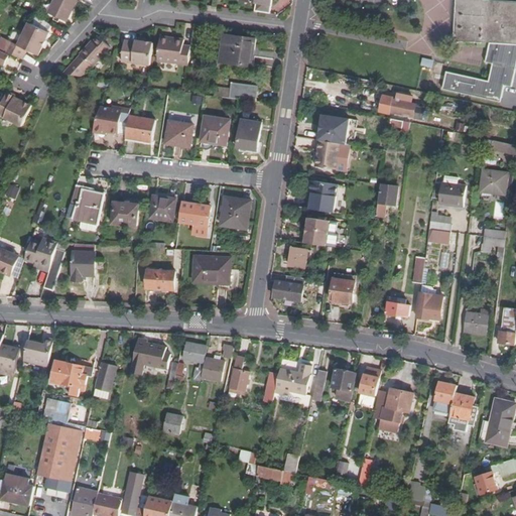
[(79,0),(52,0),(47,13),(66,22),(76,0),(79,0),(80,0),(79,0)]
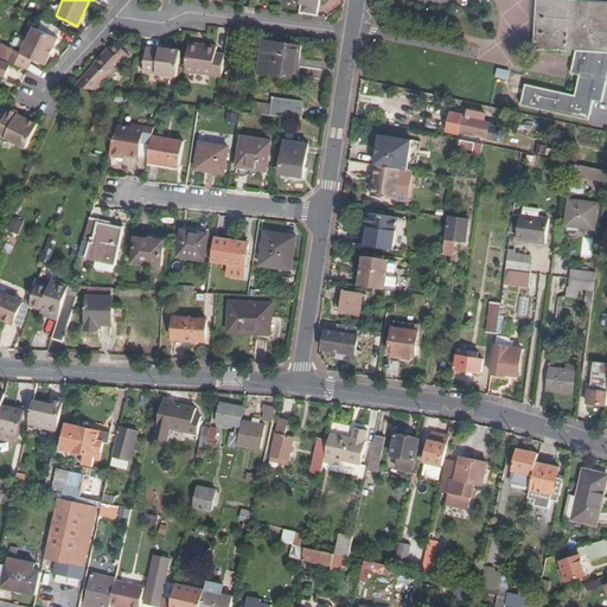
[(283,0),(283,2),(301,5),(301,13),(318,16),(319,7),(321,7),(323,0),(283,0)]
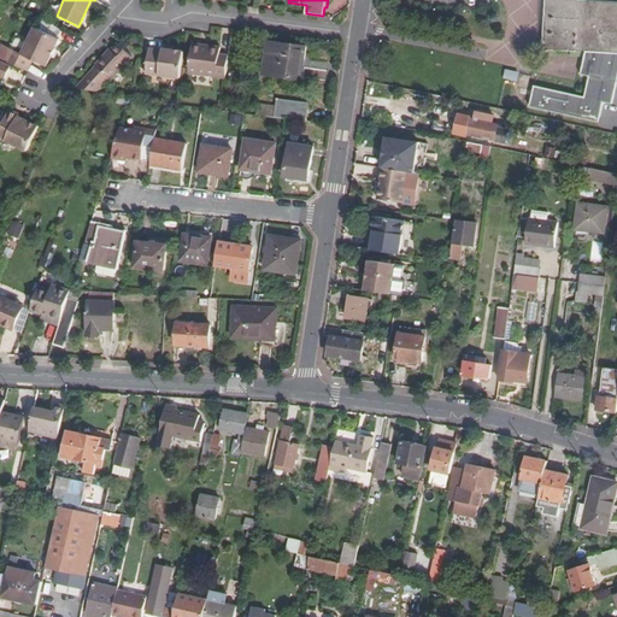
[(616,80),(616,0),(545,0),(542,48),(586,51),(581,74),(589,76),(585,97),(534,86),(529,106),(599,122),(604,100),(612,103),(616,80)]
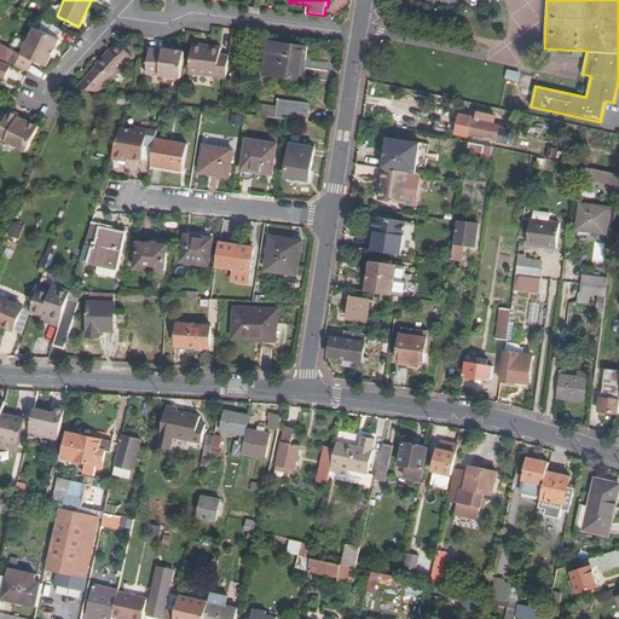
[(10,52),(5,63),(27,74),(30,65),(33,62),(46,69),(51,59),(55,51),(59,42),(35,32),(22,58),(10,52)]
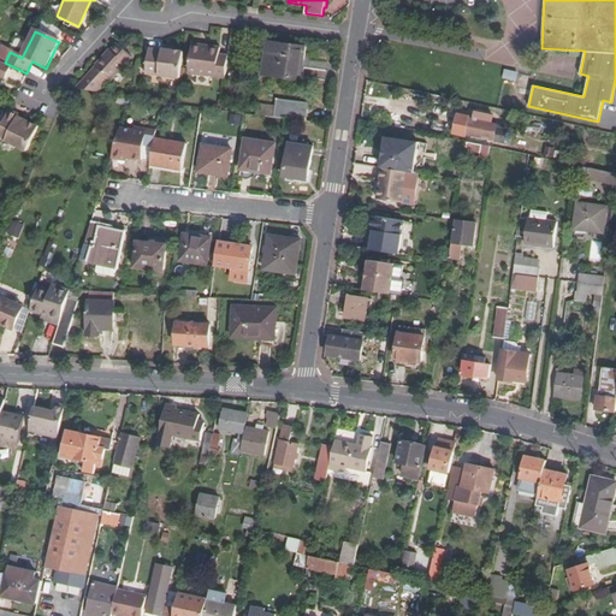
[(99,64),(78,87),(95,92),(110,73),(113,76),(134,52),(120,41),(116,48),(110,54),(107,51),(96,63),(99,64)]
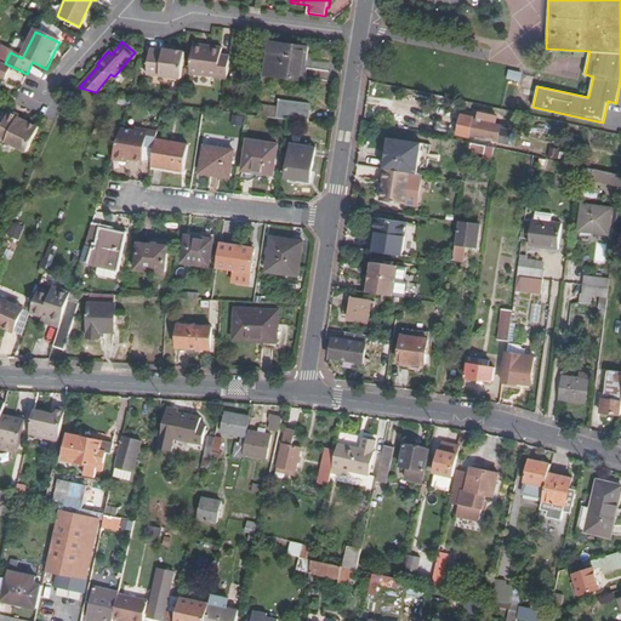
[(300,58),(307,60),(309,47),(269,41),(265,75),(300,80),(302,64),(298,63),(300,58)]
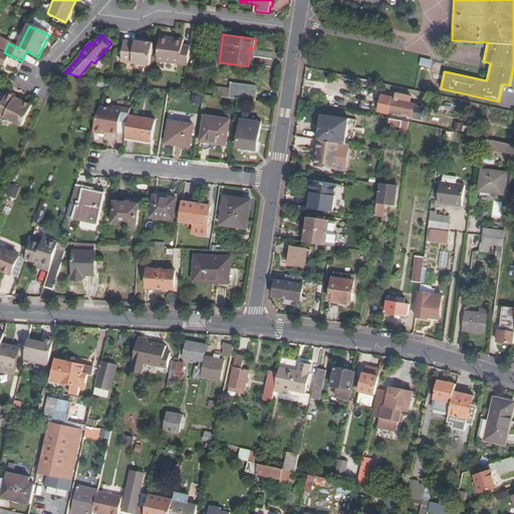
[(158,60),(189,65),(191,49),(183,48),(184,42),(176,41),(175,43),(170,43),(171,40),(161,38),(158,60)]
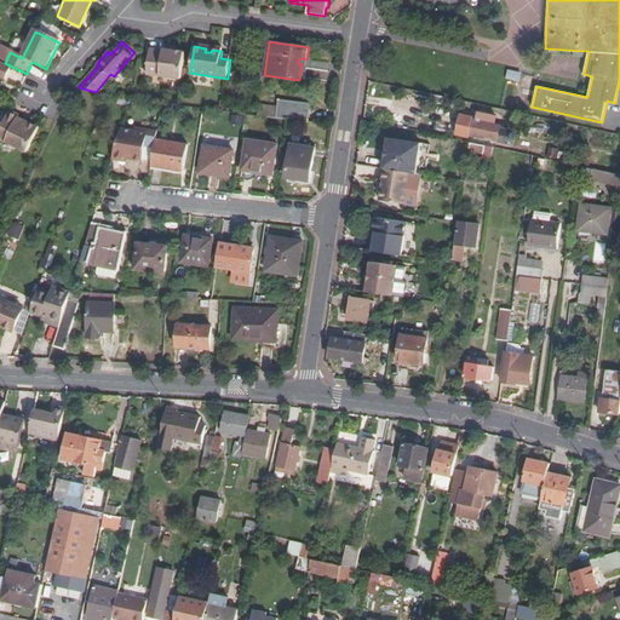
[(173,49),(166,47),(162,47),(162,49),(151,47),(148,74),(182,78),(185,50),(173,49)]
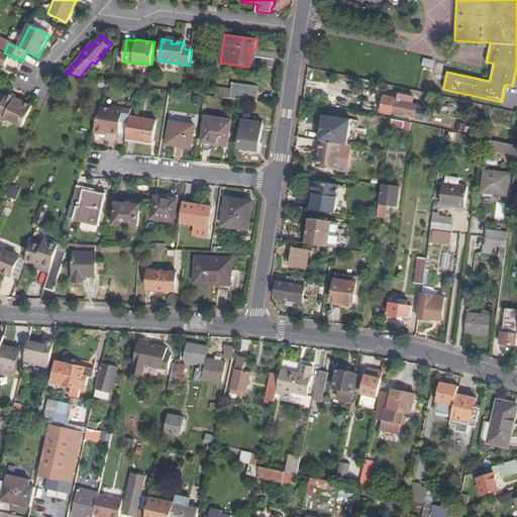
[(434,68),(436,61),(424,59),(422,66),(434,68)]
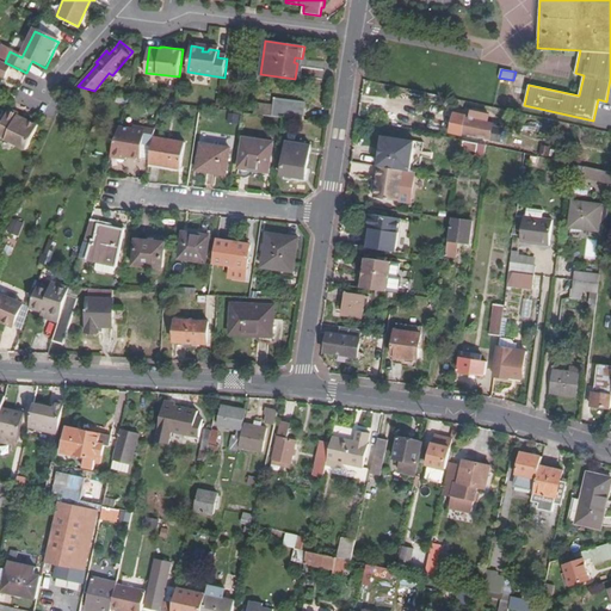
[(283,117),(303,119),(306,102),(276,97),(273,104),(255,102),(253,113),(283,117)]
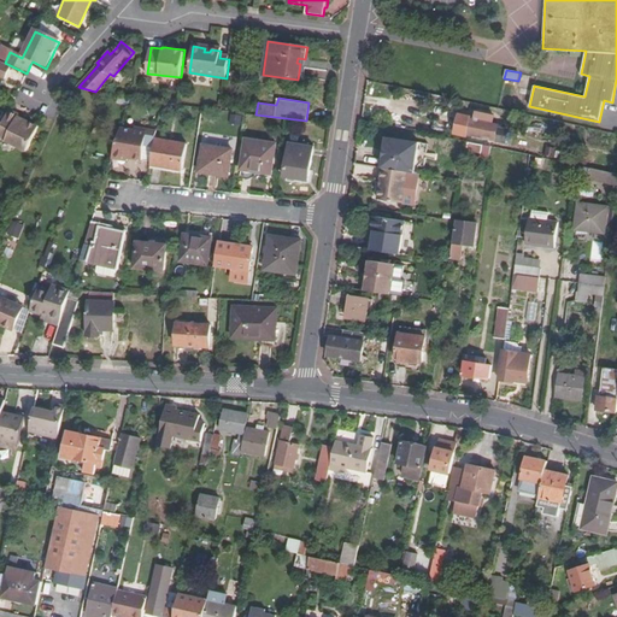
[(37,125),(23,119),(18,117),(18,115),(9,110),(0,128),(0,137),(23,148),(28,146),(37,125)]
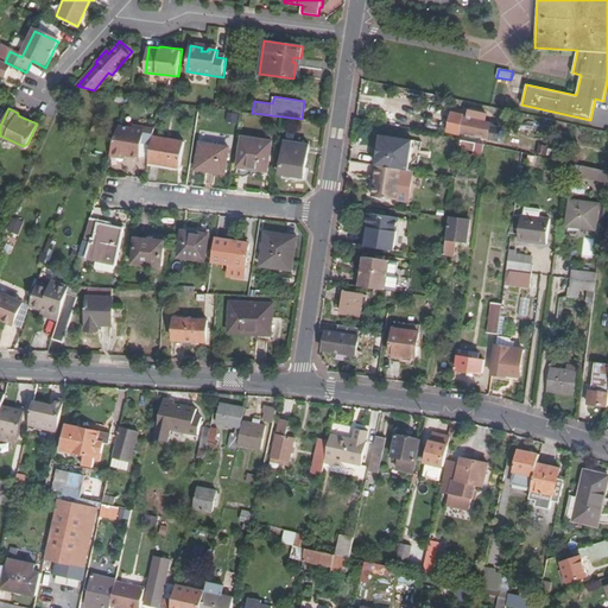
[(491,122),(485,121),(487,113),(470,109),(468,118),(466,116),(462,132),(488,137),(491,122)]
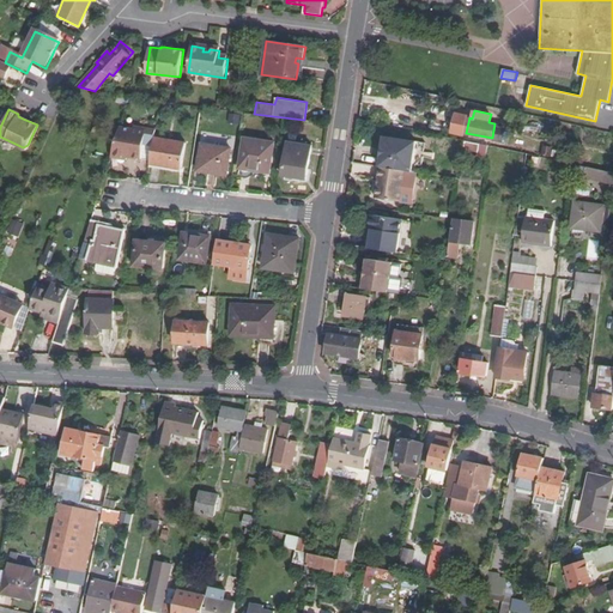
[(143,144),(152,146),(153,139),(156,129),(134,126),(134,129),(121,127),(111,156),(127,158),(132,156),(134,158),(140,159),(143,144)]
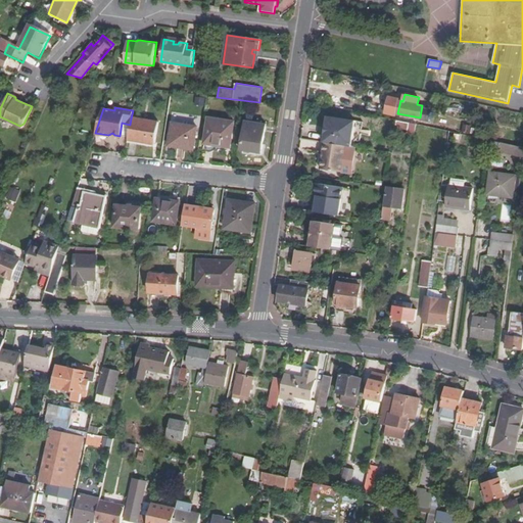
[(203,143),(229,146),(232,122),(207,117),(203,143)]
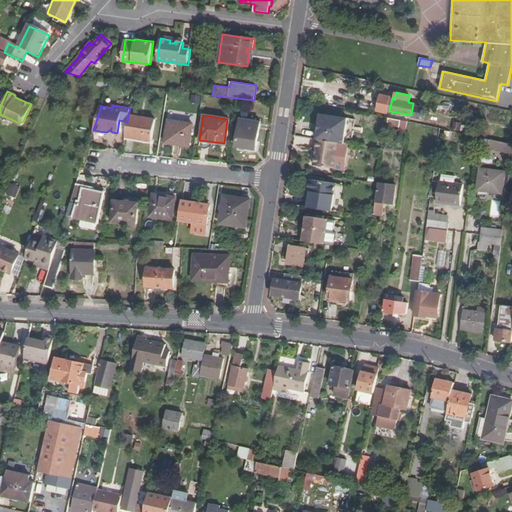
[(127,122),(124,137),(150,142),(154,121),(128,116),(127,122)]
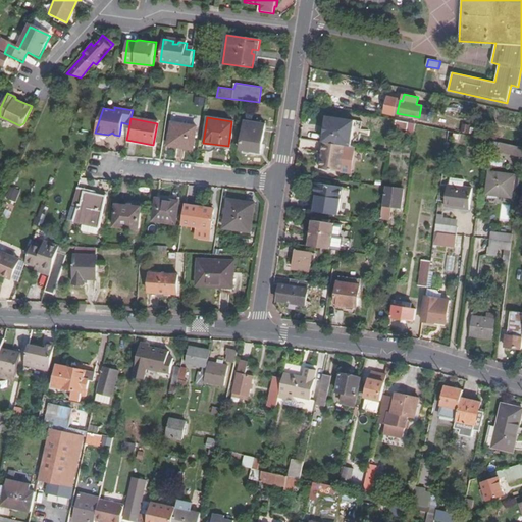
[(398,118),(397,125),(417,129),(418,123),(398,118)]
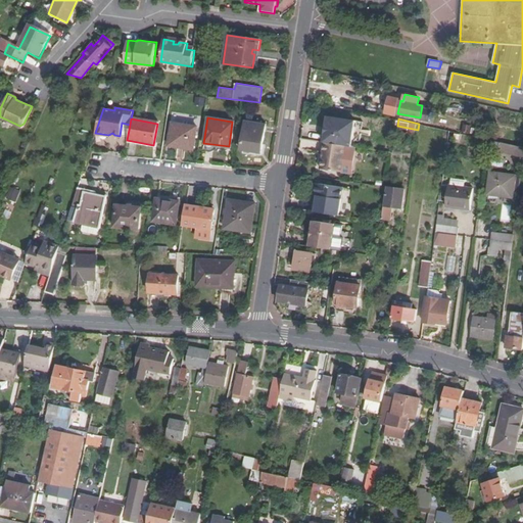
[(245,121),(242,148),(262,151),(266,123),(245,121)]
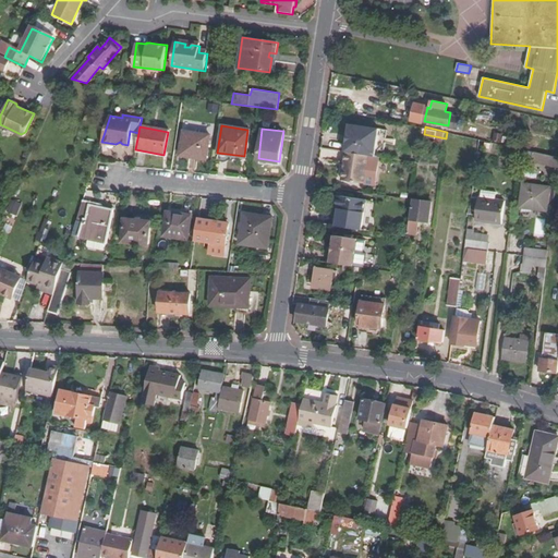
[(205,159),(209,135),(184,131),(181,155),(205,159)]
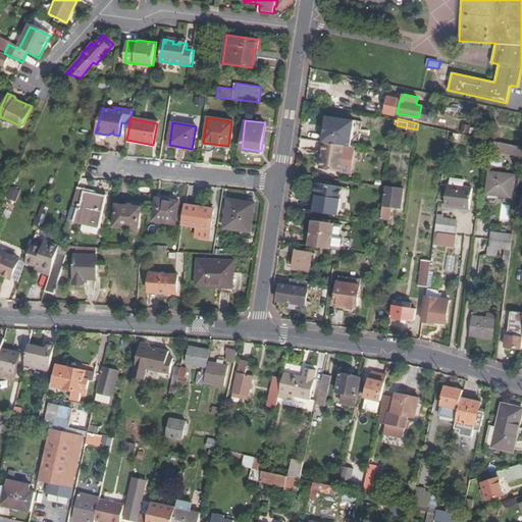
[(341,170),(346,143),(324,140),(322,150),(323,150),(322,155),(321,155),(319,166),(341,170)]
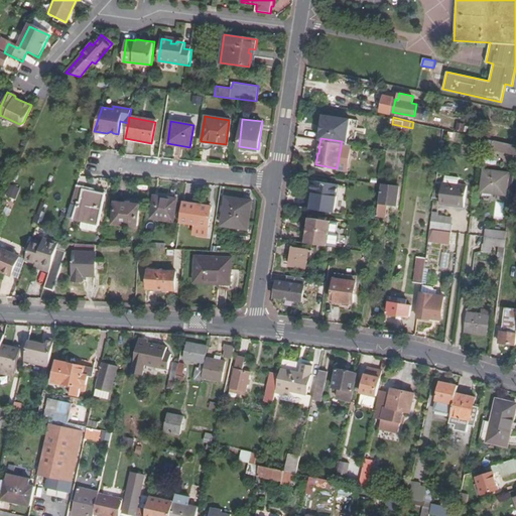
[(515,143),(494,139),(493,146),(515,151),(515,143)]
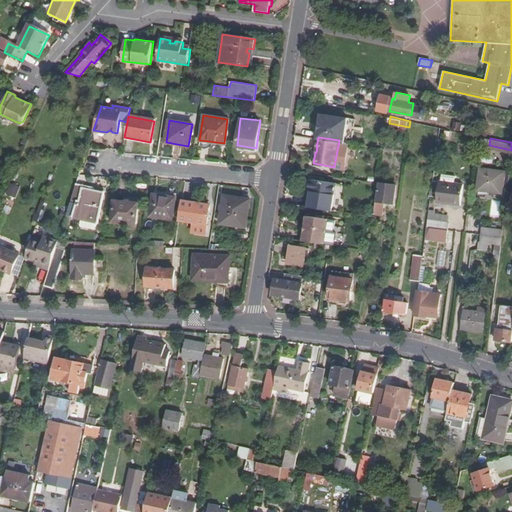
[(502,191),(504,170),(482,167),(480,188),(502,191)]
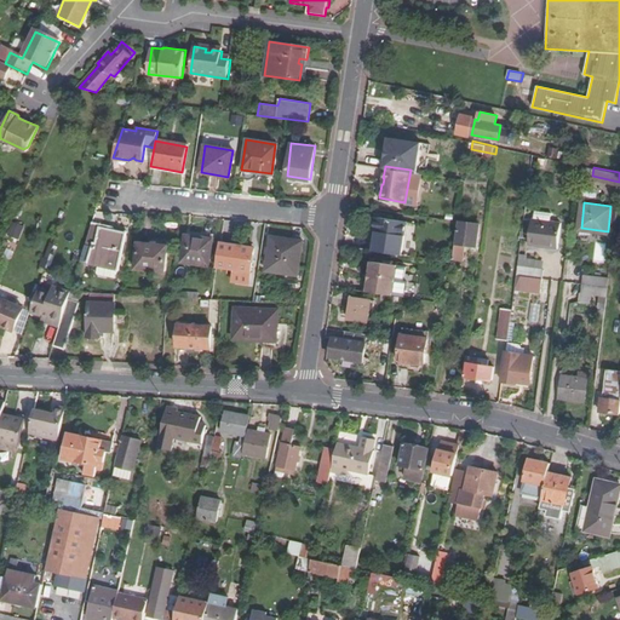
[(533,218),(532,218),(528,244),(557,248),(561,222),(550,220),(551,212),(534,210),(533,218)]
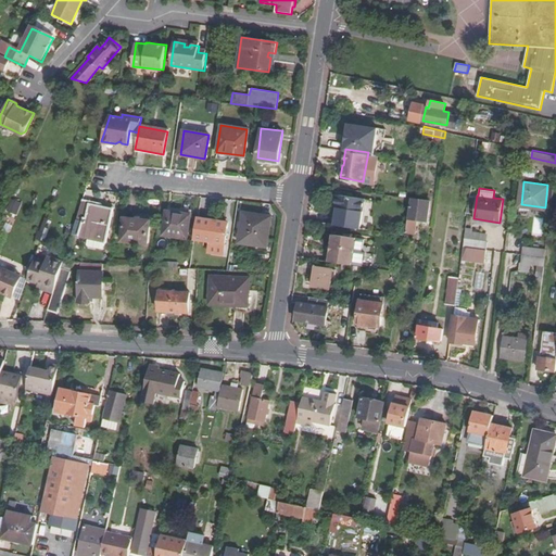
[(338,206),(337,212),(335,224),(361,228),(366,199),(340,194),(337,197),(336,203),(338,206)]
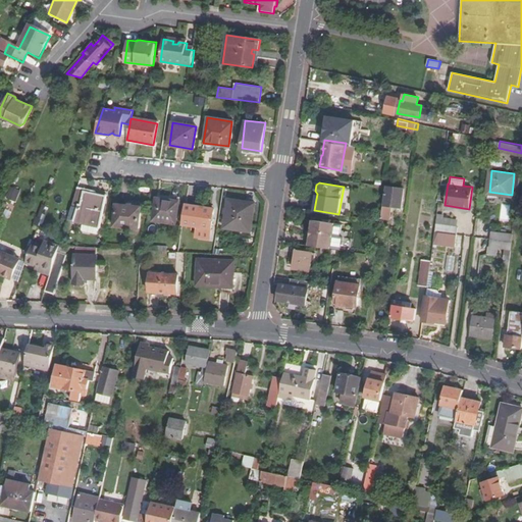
[(17,202),(22,190),(12,186),(7,198),(17,202)]
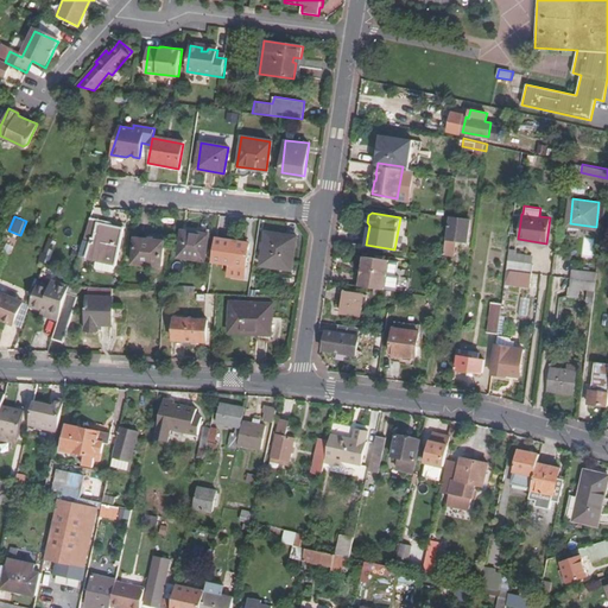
[(457,226),(449,225),(445,254),(456,255),(457,246),(463,247),(464,240),(468,241),(470,228),(467,228),(468,220),(458,217),(457,226)]
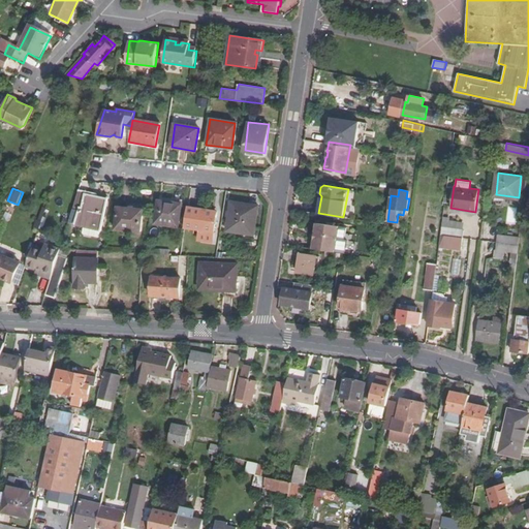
[(79,190),(68,223),(98,232),(107,204),(86,196),(87,194),(79,190)]
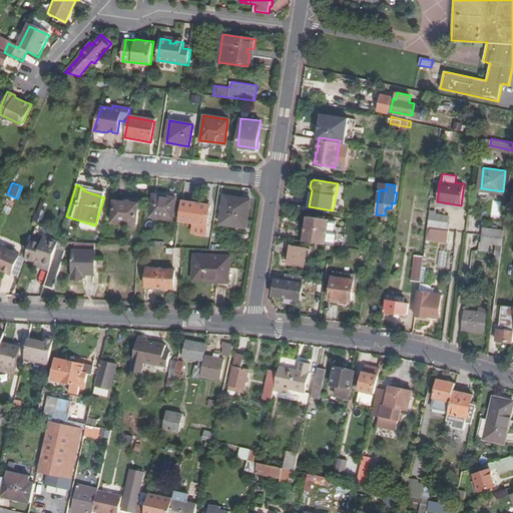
[(150,216),(172,219),(175,197),(153,195),(150,216)]
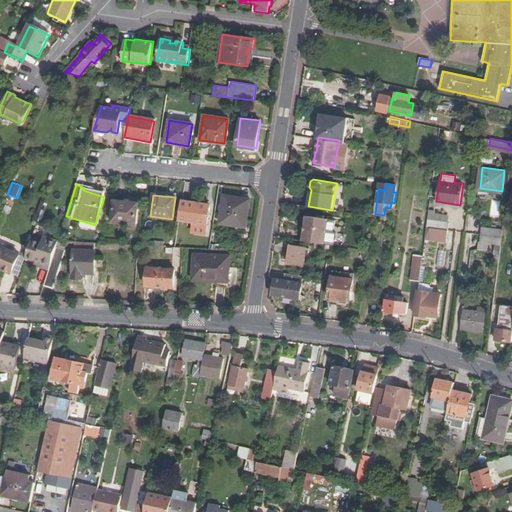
[(224,196),(221,223),(247,226),(250,198),(224,196)]
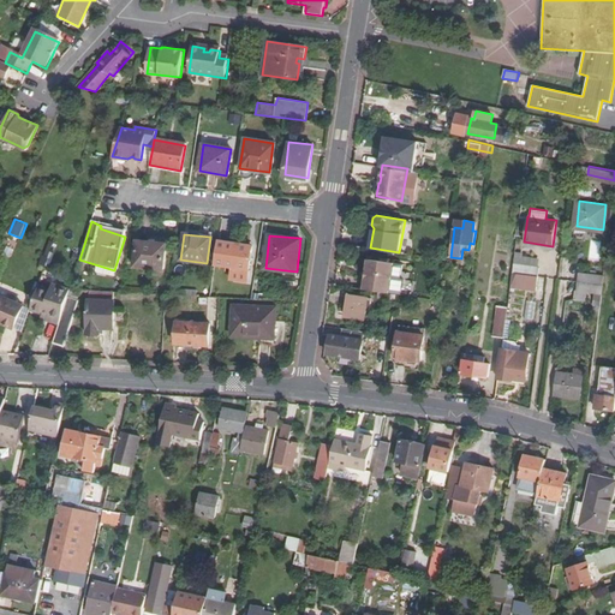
[(133,267),(161,270),(165,245),(138,242),(133,267)]
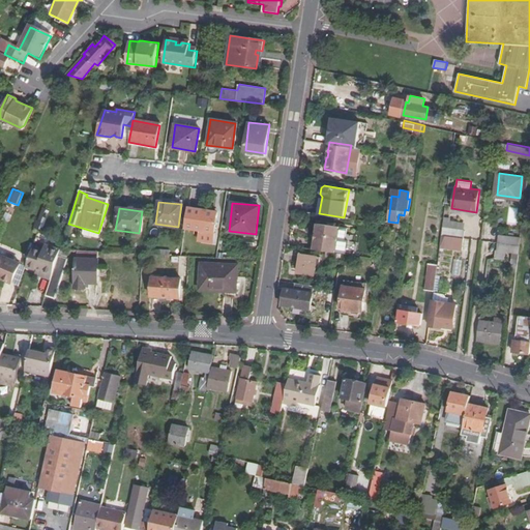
[(187,208),(184,228),(213,232),(216,212),(187,208)]
